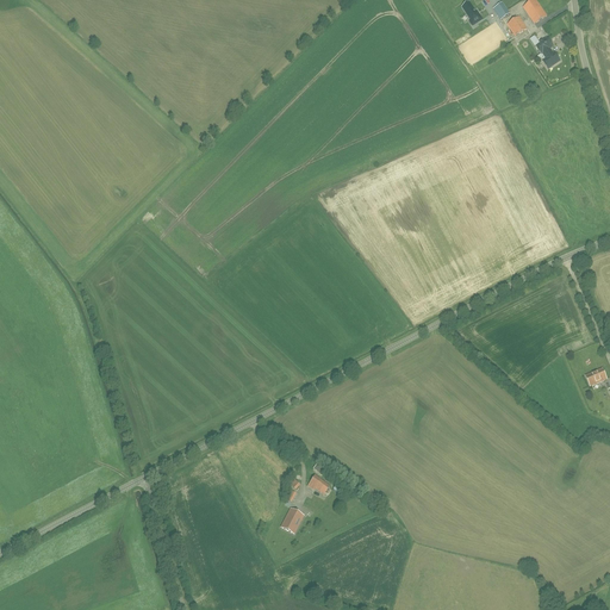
[(535,0),(534,0),(523,7),(535,24),(547,17),(535,0)]
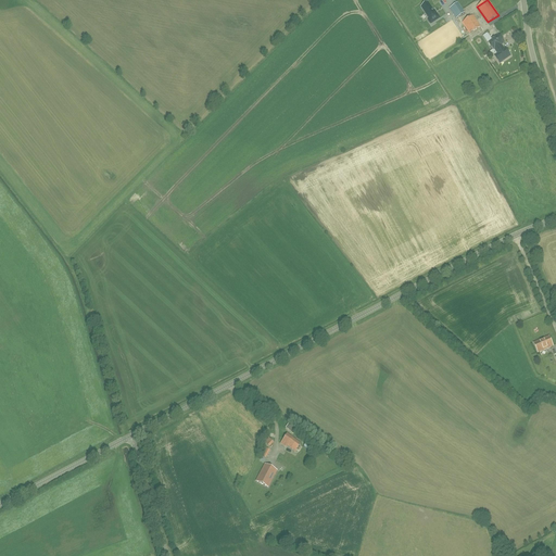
[(433,11),(428,3),(421,8),(429,19),(428,19),(431,24),(440,19),(434,10),(433,11)]
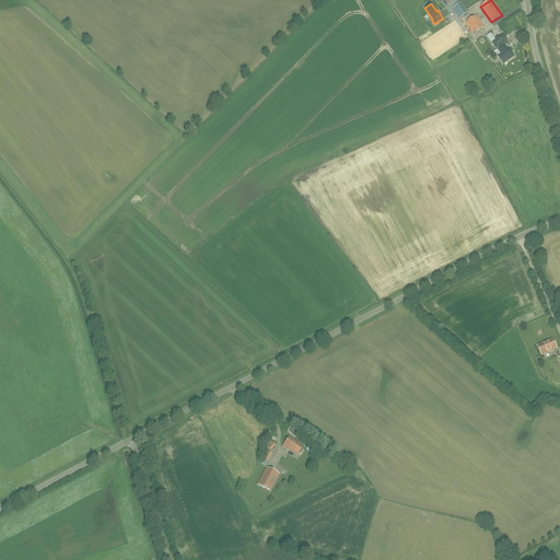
[(468,13),(461,3),(453,9),(459,19),(468,13)]
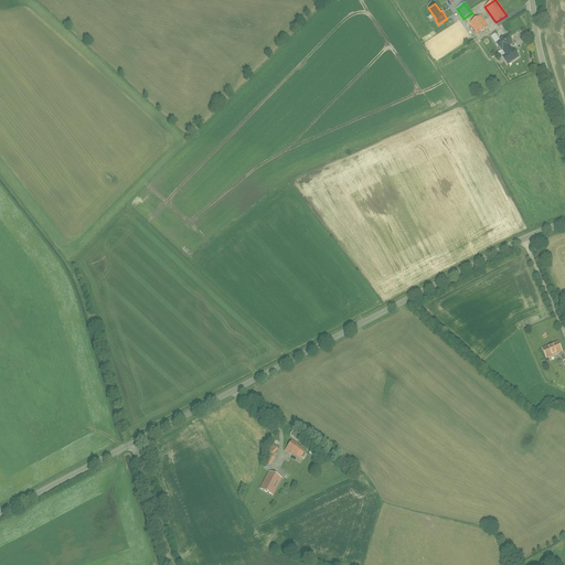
[(478,34),(488,27),(481,16),(470,23),(478,34)]
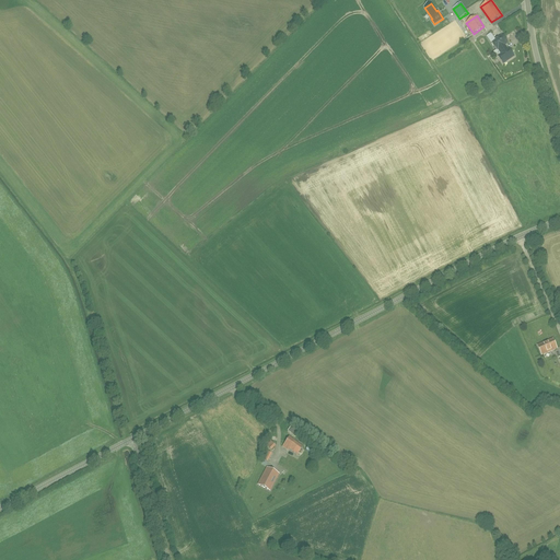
[(498,50),(502,47),(503,50),(505,48),(504,46),(508,44),(503,36),(492,43),(498,50)]
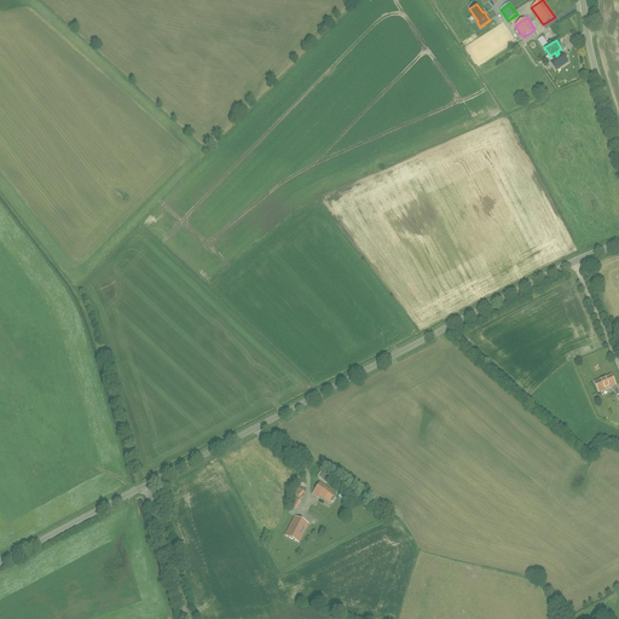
[(561,56),(559,53),(556,56),(555,52),(550,56),(554,61),(551,62),(556,70),(568,63),(562,55),(561,56)]
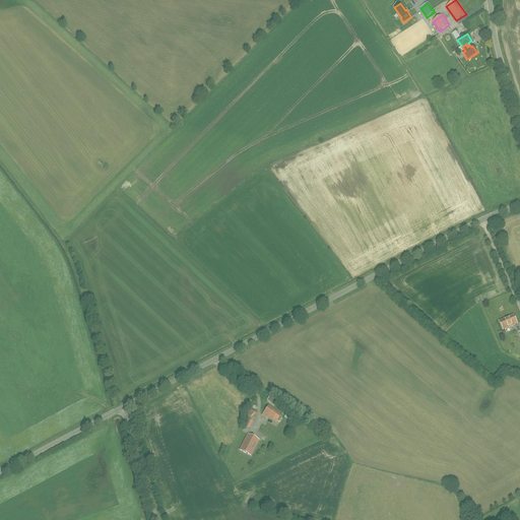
[(513,315),(500,321),(503,329),(517,324),(513,315)]
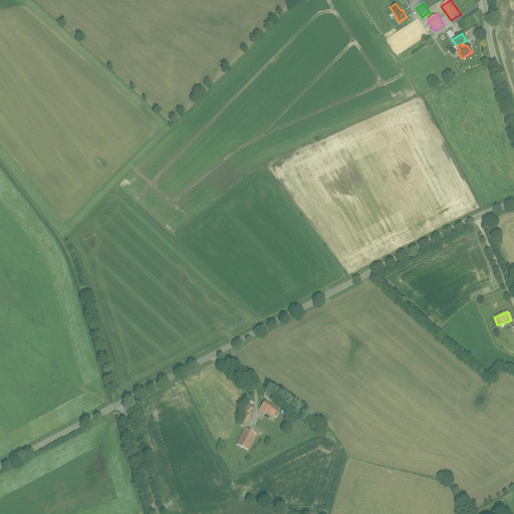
[(272,416),(275,408),(261,402),(257,411),(272,416)]
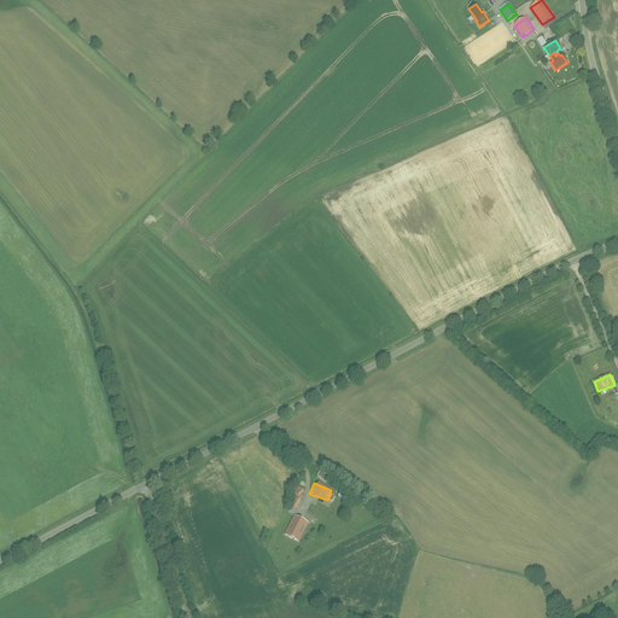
[(304,491),(302,489),(297,485),(291,491),(293,493),(293,491),(299,497),(304,491)]
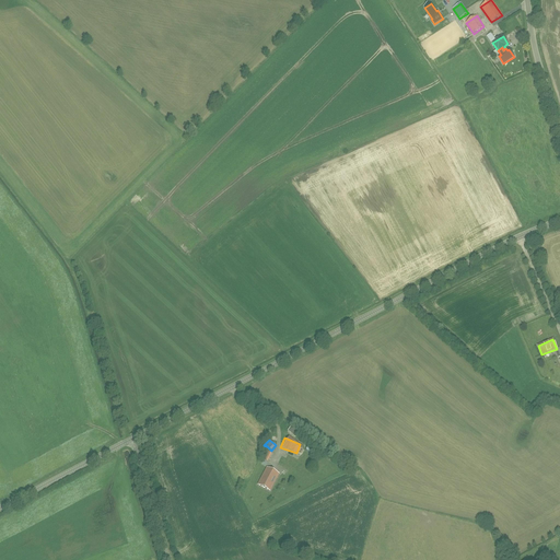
[(317,452),(307,445),(305,450),(312,454),(315,456),(317,452)]
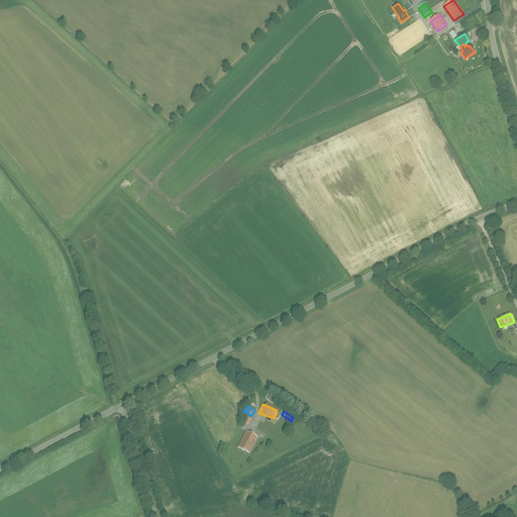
[(261,434),(266,436),(271,429),(266,426),(261,434)]
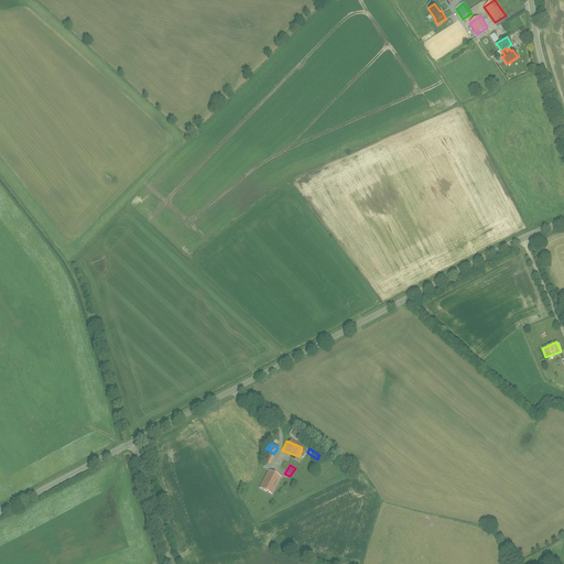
[(269,472),(260,488),(272,495),(281,477),(269,472)]
